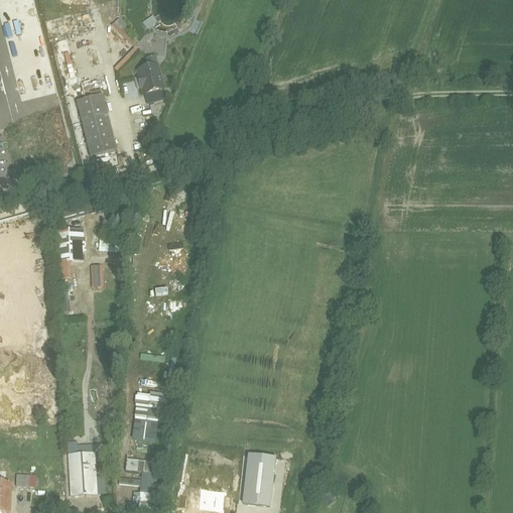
[(117,70),(140,45),(121,27),(126,22),(118,15),(109,24),(131,44),(112,65),(117,70)]
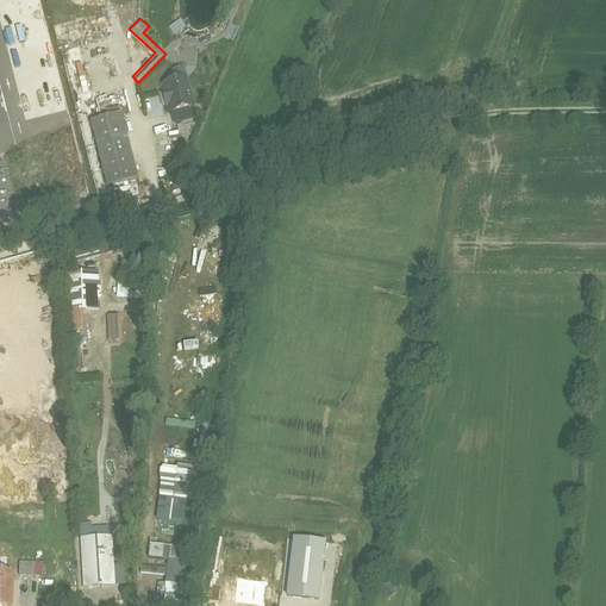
[(181,70),(157,76),(166,106),(188,100),(181,70)]
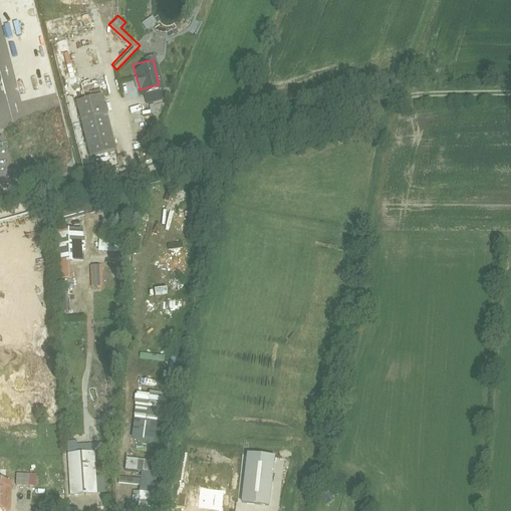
[(162,93),(159,84),(140,89),(142,98),(162,93)]
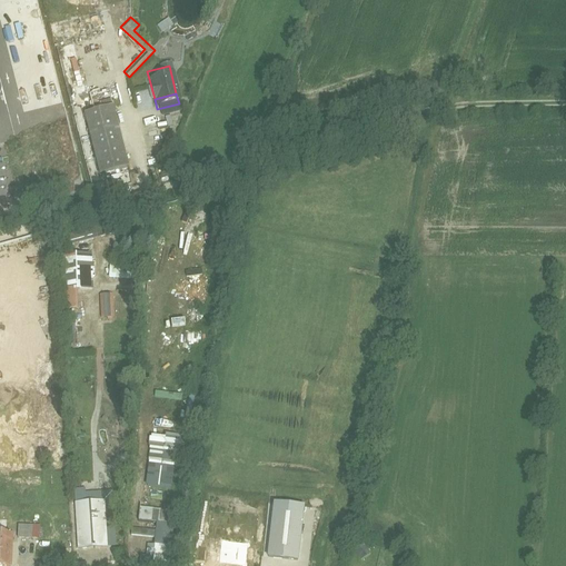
[(81,107),(98,170),(125,162),(109,100),(81,107)]
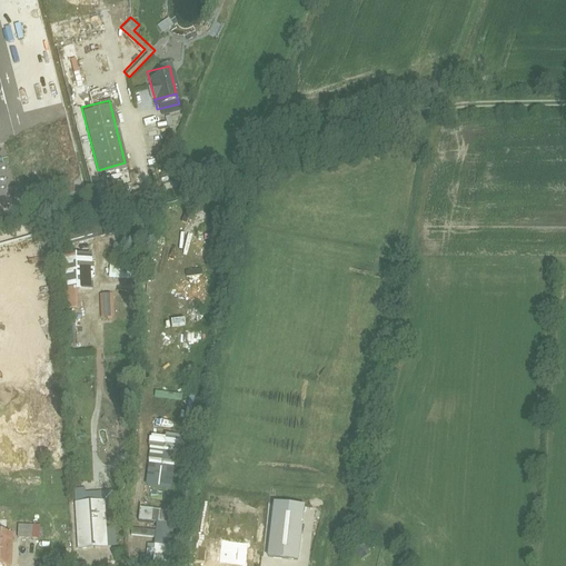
[(91,249),(59,251),(62,305),(77,304),(76,286),(93,285),(91,249)]
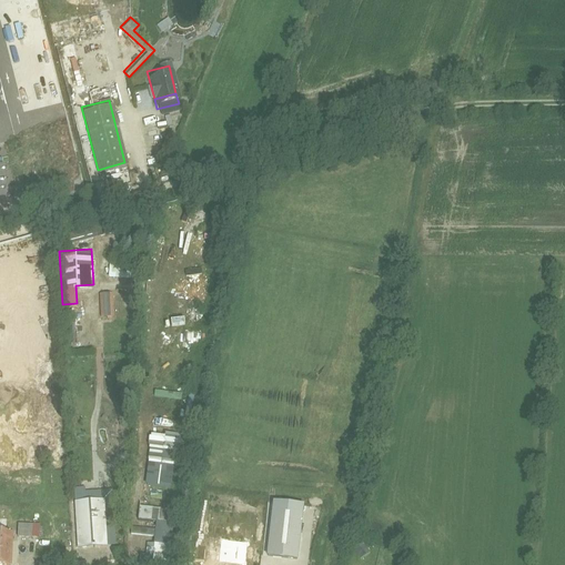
[(108,260),(108,275),(128,275),(128,260),(108,260)]
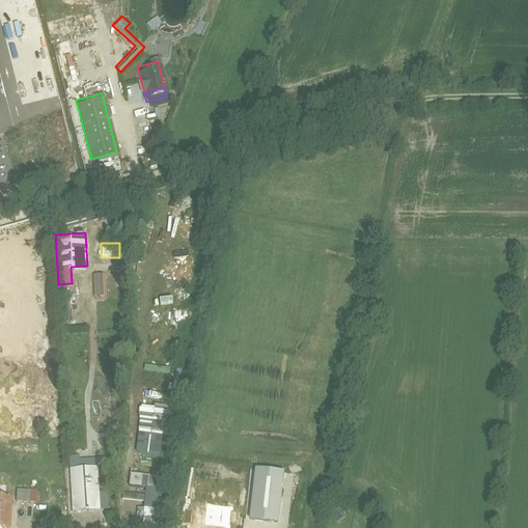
[(92,293),(102,293),(102,272),(92,272),(92,293)]
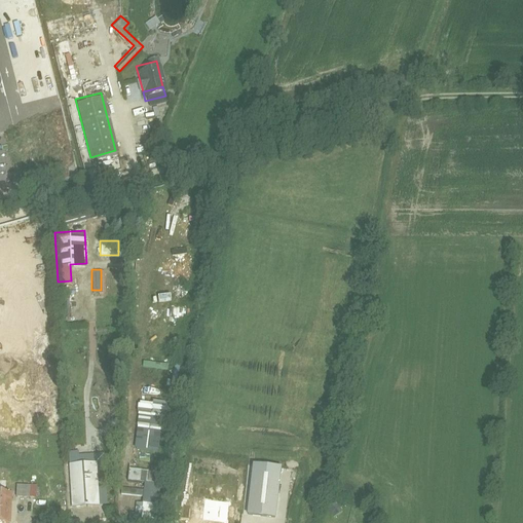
[(120,340),(111,349),(118,357),(127,347),(120,340)]
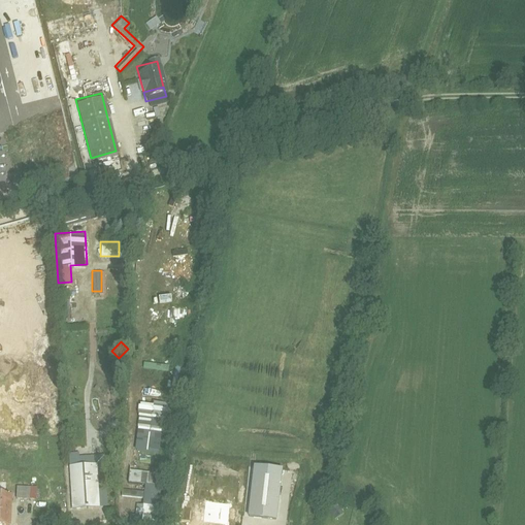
[(122,367),(113,358),(104,366),(111,375),(117,371),(122,367)]
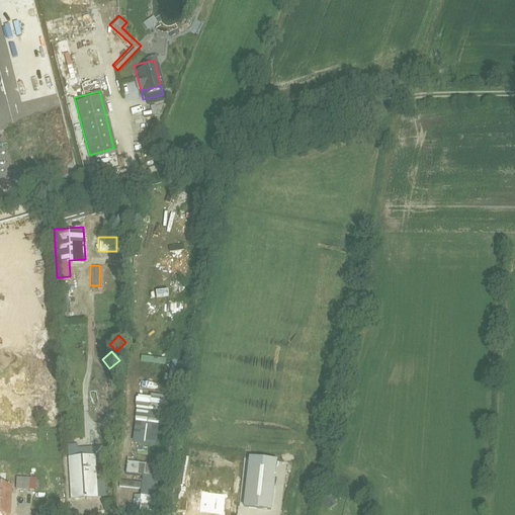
[(131,440),(155,443),(158,425),(162,425),(166,397),(150,394),(150,397),(137,395),(131,440)]
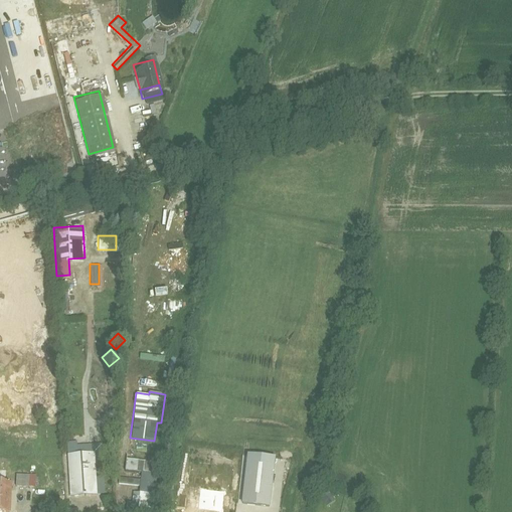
[(75,440),(66,441),(70,495),(105,493),(101,443),(76,444),(75,440)]
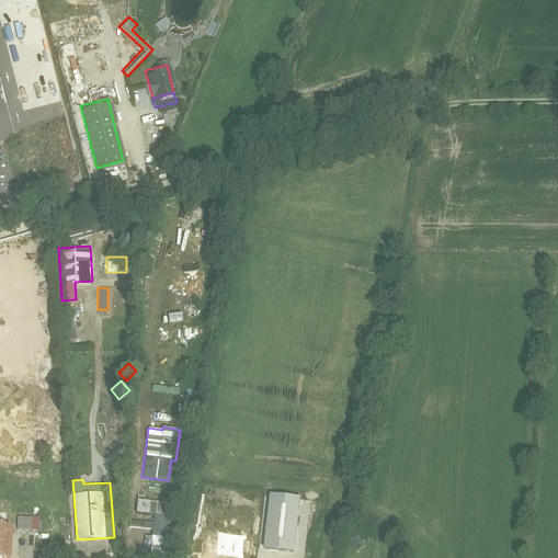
[(294,551),(299,498),(269,494),(262,548),(294,551)]
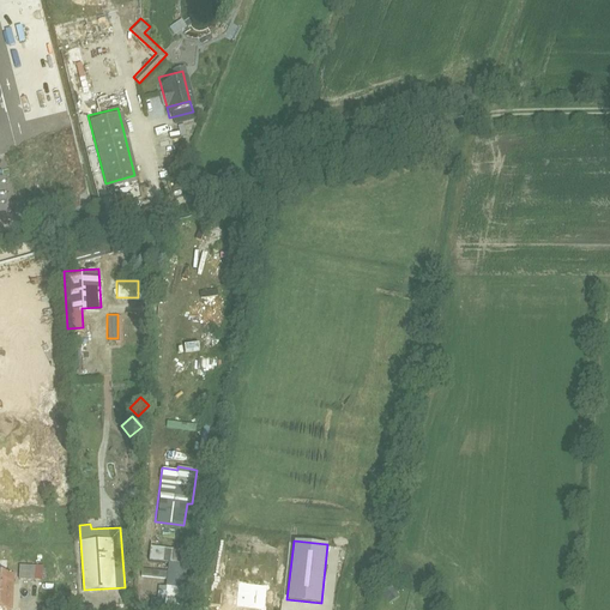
[(150,597),(149,609),(181,609),(188,548),(148,544),(146,557),(168,560),(167,572),(142,569),(140,574),(165,577),(164,585),(157,585),(156,597),(150,597)]
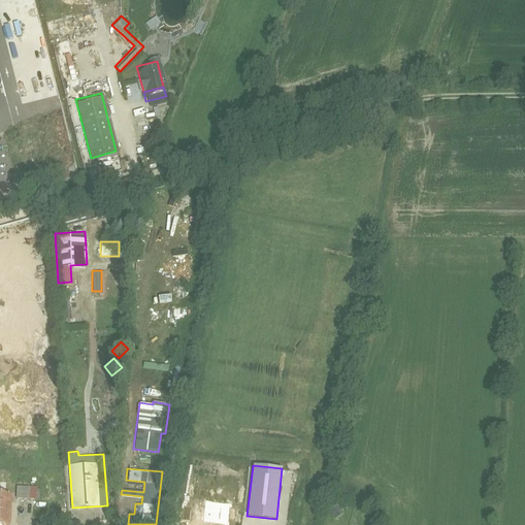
[(26,483),(14,483),(14,495),(26,495),(26,483)]
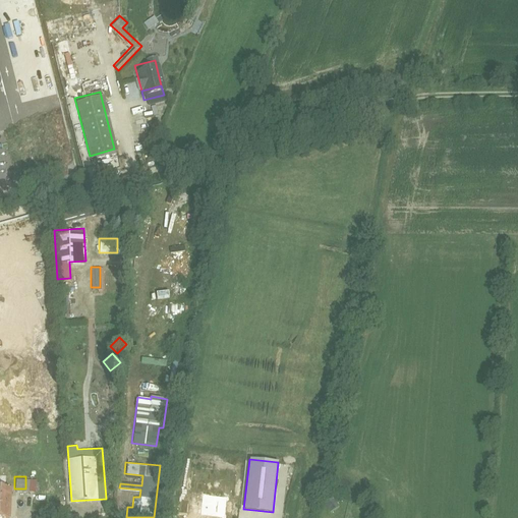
[(0,513),(7,514),(8,483),(0,482),(0,513)]
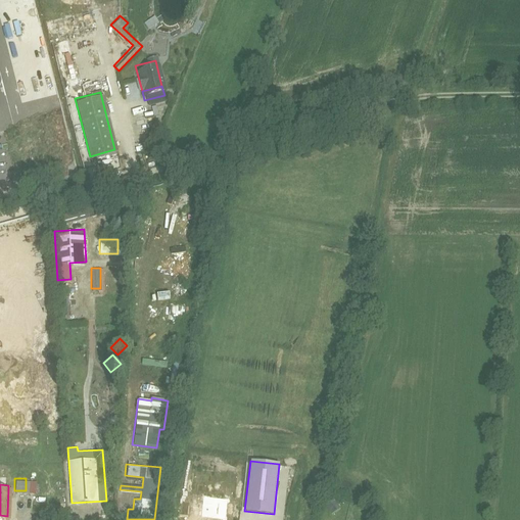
[(332,510),(338,504),(332,498),(326,504),(332,510)]
